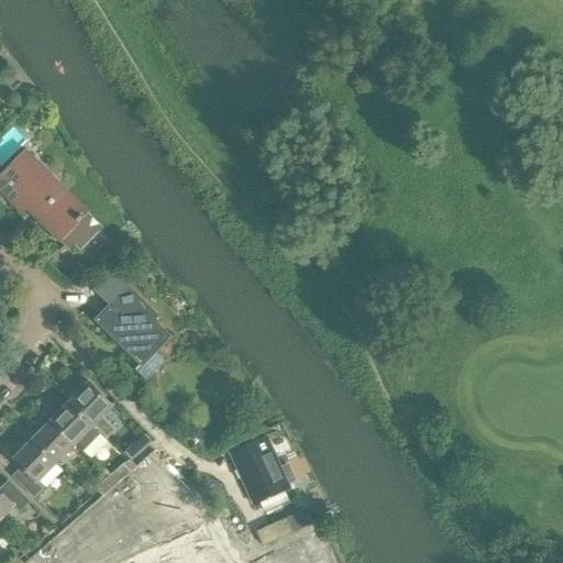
[(77,244),(81,249),(102,229),(26,152),(0,178),(0,187),(21,208),(30,200),(48,220),(44,223),(72,250),(77,244)]
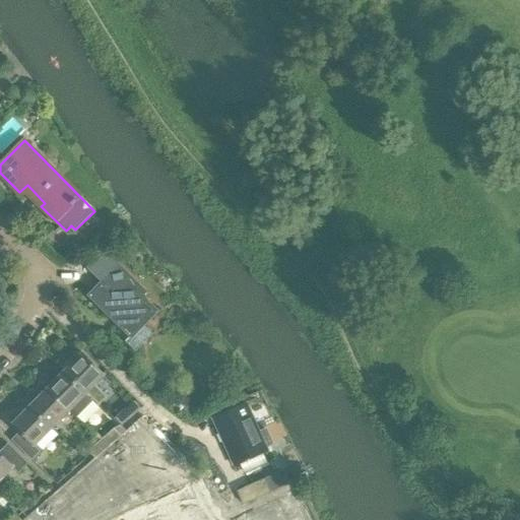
[(146,298),(139,290),(142,287),(128,274),(125,277),(122,275),(122,276),(115,270),(90,296),(131,335),(126,340),(137,351),(153,333),(143,324),(156,310),(144,299),(146,298)]
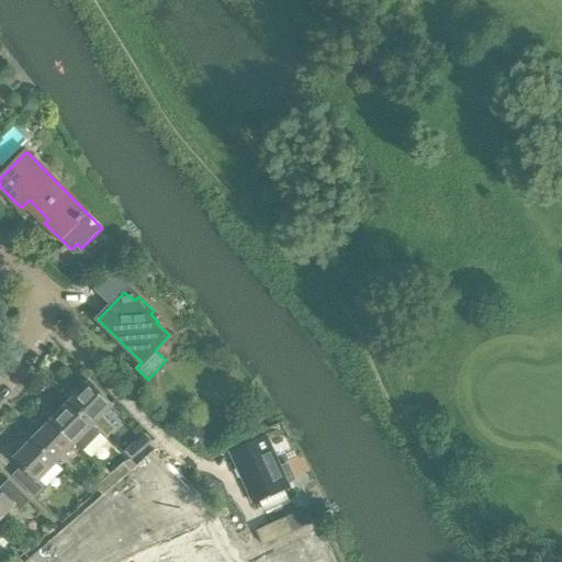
[(70,401),(94,424),(101,431),(108,437),(115,428),(102,415),(104,413),(113,405),(104,397),(98,391),(94,388),(89,381),(88,381),(76,393),(76,394),(70,401)]
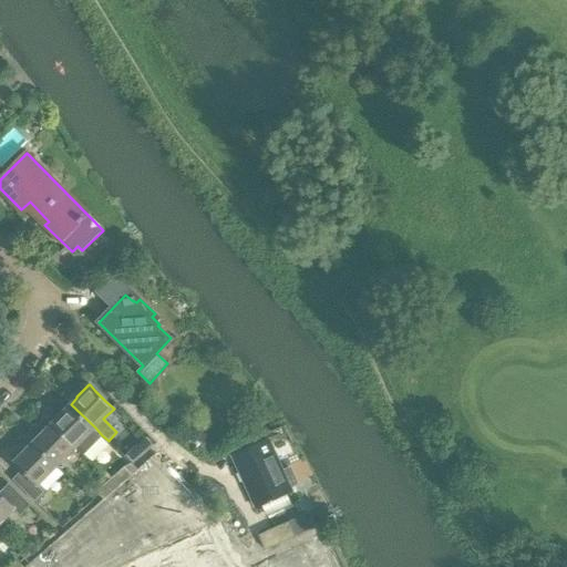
[(102,435),(95,428),(71,404),(52,423),(76,446),(84,454),(102,435)]
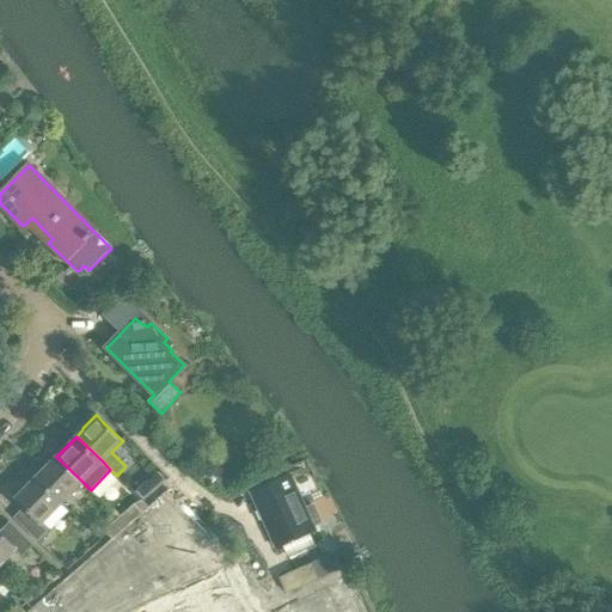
[(36,477),(62,502),(83,482),(56,457),(36,477)]
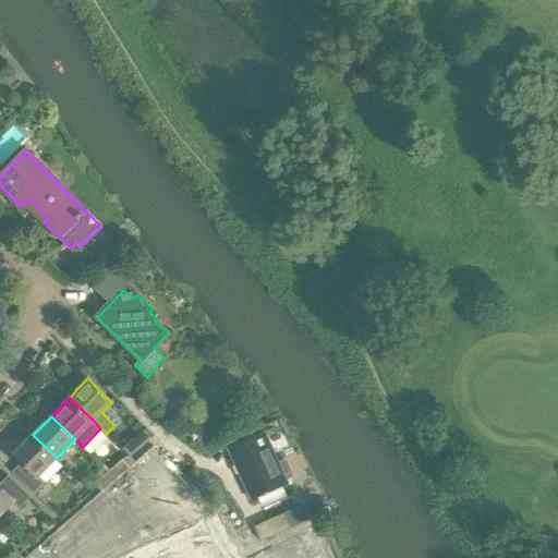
[(145,429),(124,447),(131,455),(152,438),(145,429)]
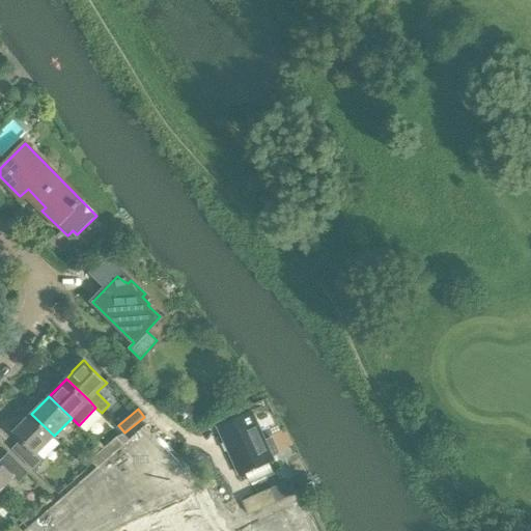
[(251,412),(219,427),(241,476),(241,475),(246,473),(250,482),(273,472),(269,463),(274,460),(273,457),(277,453),(271,440),(264,441),(251,412)]
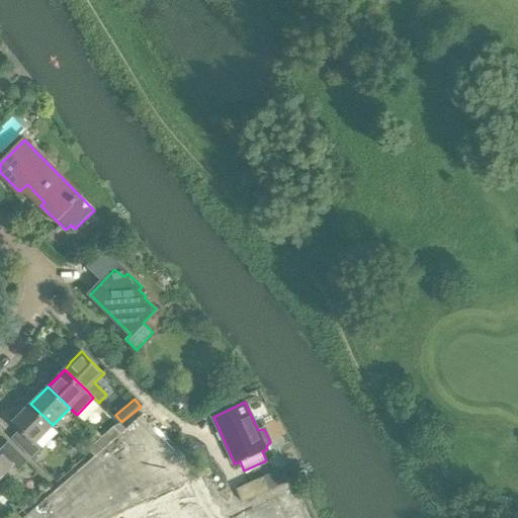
[(21,429),(12,438),(31,456),(40,448),(35,442),(53,425),(30,404),(12,421),(21,429)]
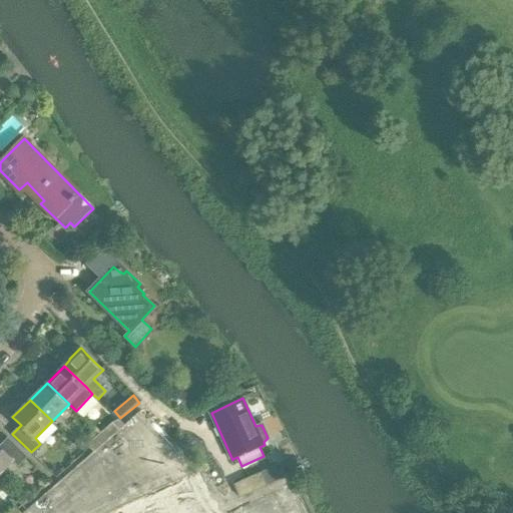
[(112,422),(99,434),(105,441),(106,441),(119,429),(112,422)]
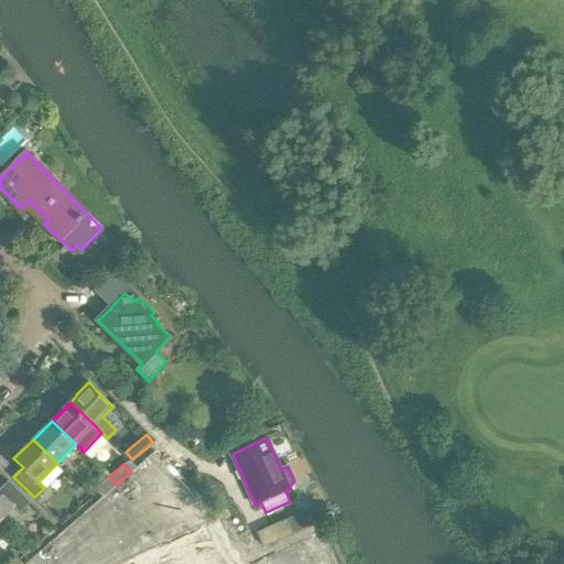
[(105,480),(96,488),(99,491),(104,496),(105,495),(116,485),(109,477),(105,480)]
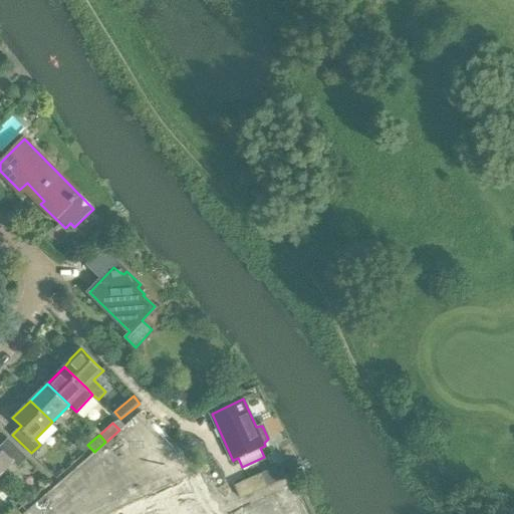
[(0,474),(13,462),(18,467),(27,457),(8,439),(0,446),(0,474)]
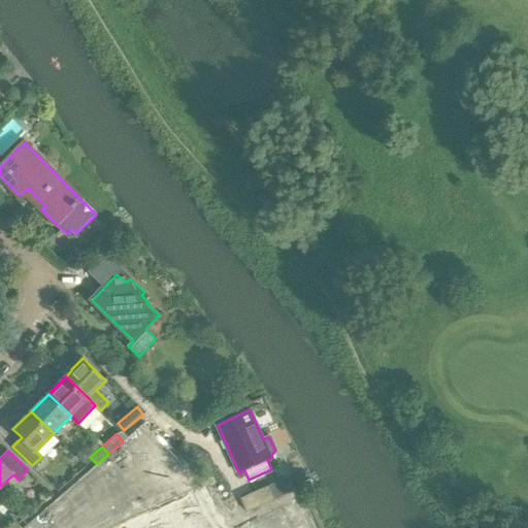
[(289,475),(241,497),(242,500),(248,512),(295,490),(289,475)]
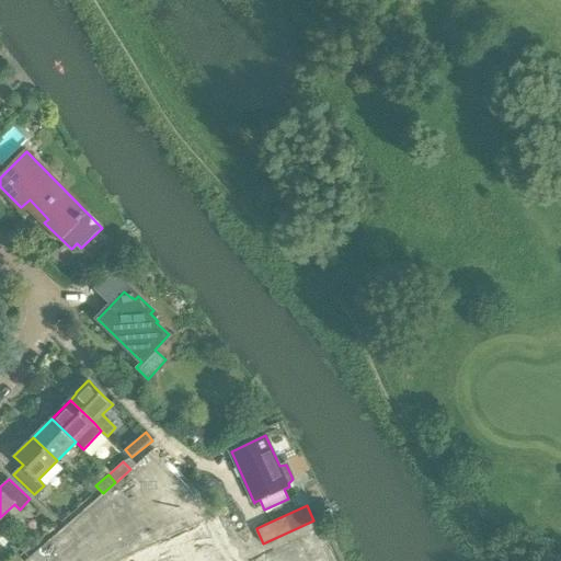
[(312,560),(308,551),(285,560),(243,560),(229,530),(164,560),(312,560)]
